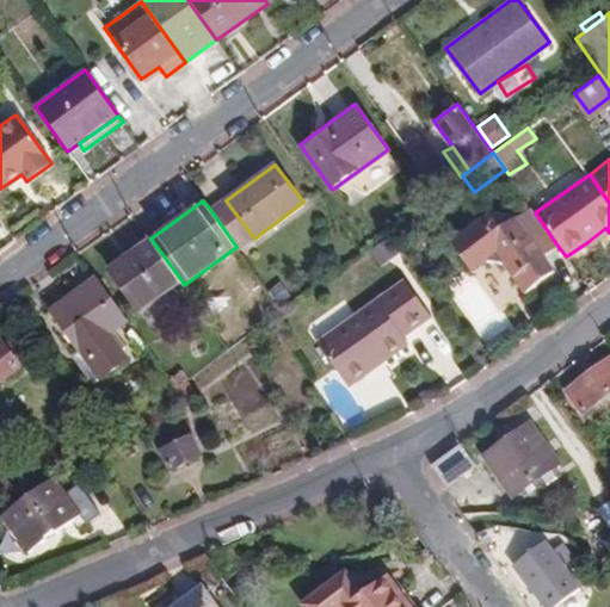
[(236,246),(251,235),(226,200),(211,211),(236,246)]
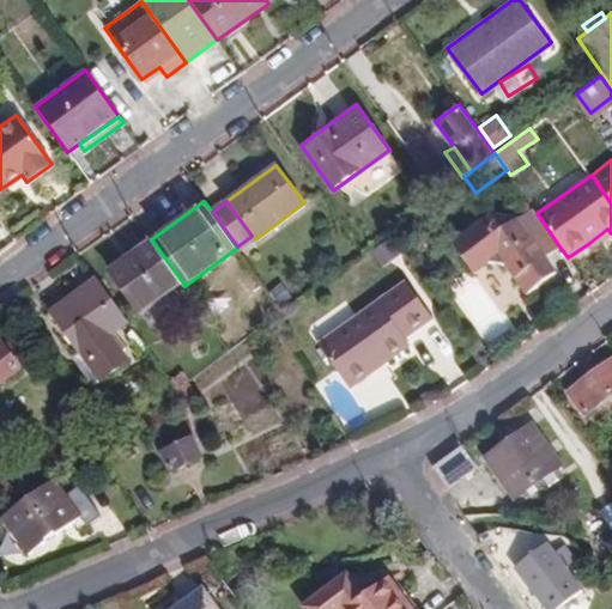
[(506,265),(526,293),(556,272),(545,256),(559,247),(537,213),(533,207),(517,218),(497,213),(453,244),(471,269),(473,274),(491,262),(506,265)]
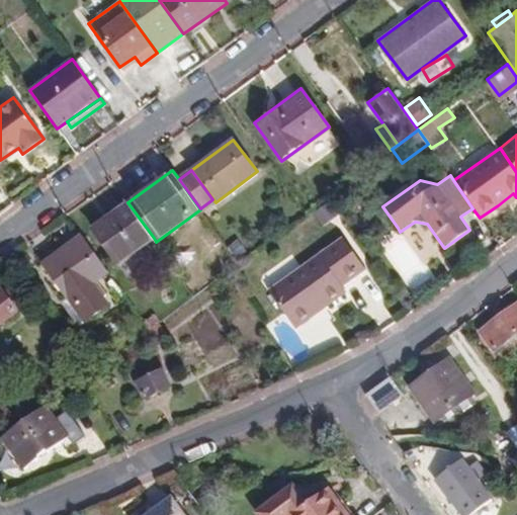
[(500,208),(516,197),(513,193),(498,205),(500,208)]
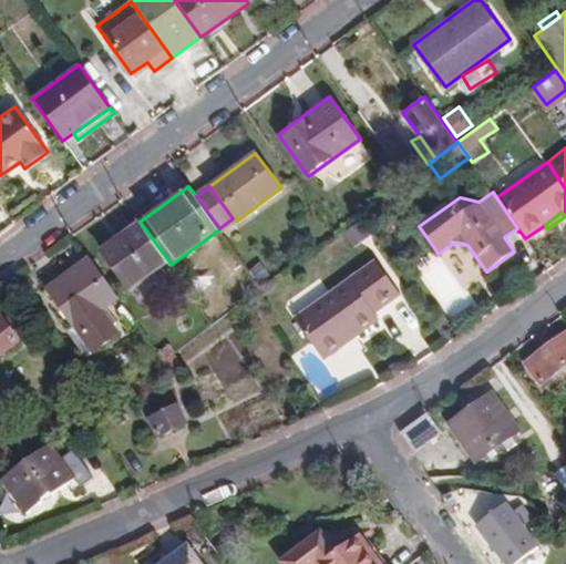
[(101,249),(130,288),(168,260),(140,222),(101,249)]
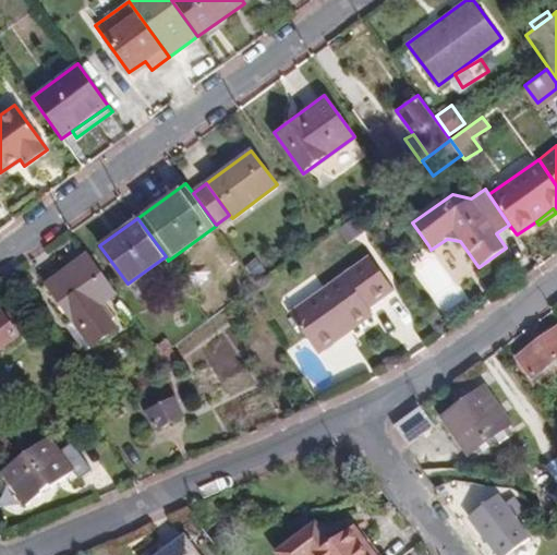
[(101,303),(117,291),(87,252),(44,284),(71,321),(65,325),(85,352),(119,327),(101,303)]
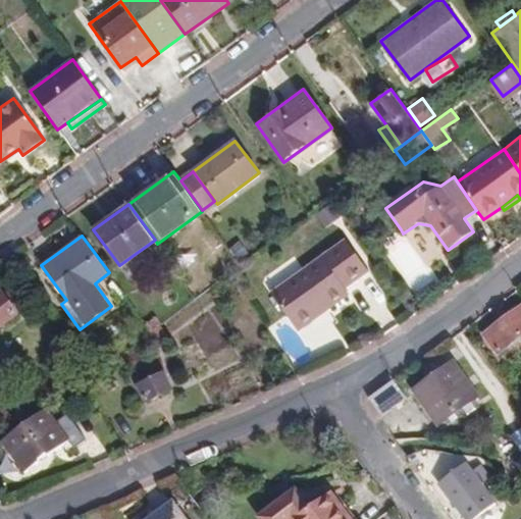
[(368,270),(346,239),(270,292),(295,326),(326,304),(328,307),(348,294),(345,288),(368,270)]
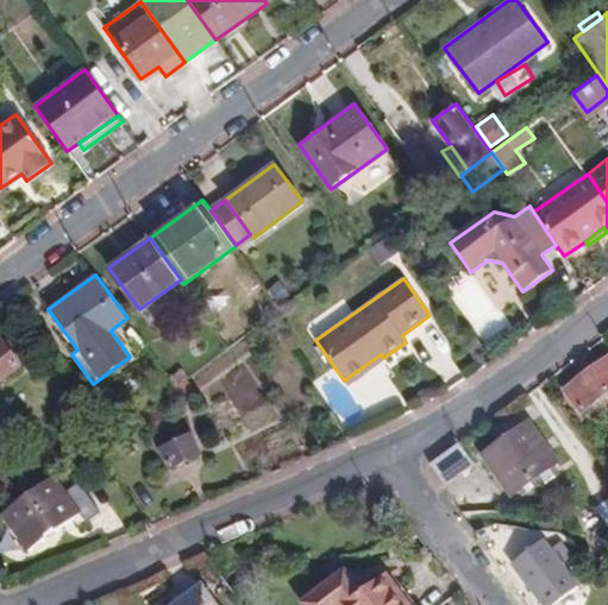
[(0,378),(19,365),(2,341),(0,342),(0,378)]
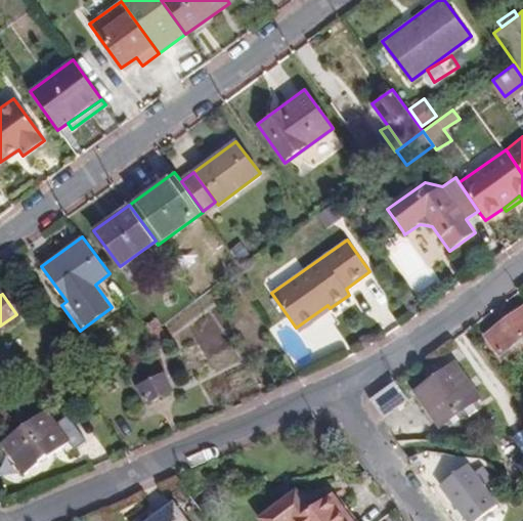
[(328,305),(296,328),(298,331),(330,308),(328,305)]
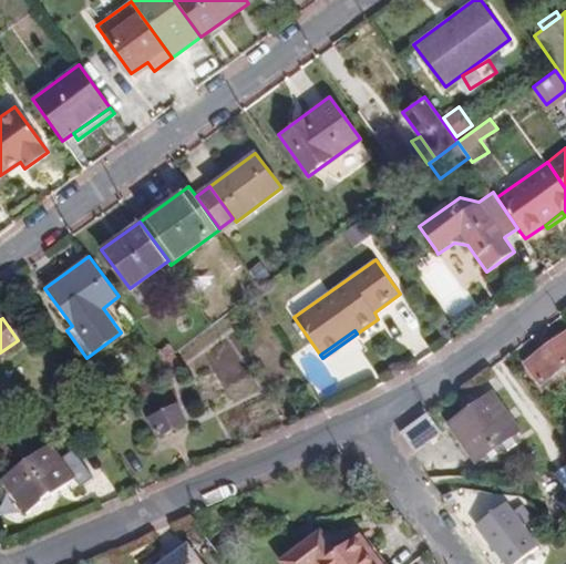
[(565,330),(526,360),(542,381),(565,362),(565,330)]
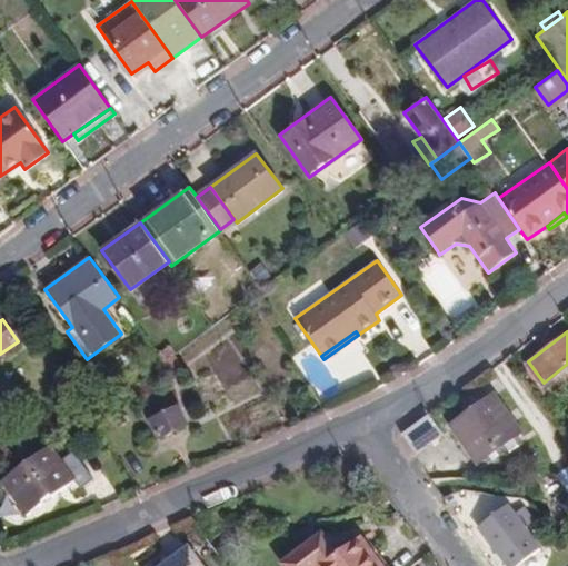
[(157,350),(172,371),(182,364),(175,353),(176,351),(169,341),(157,350)]
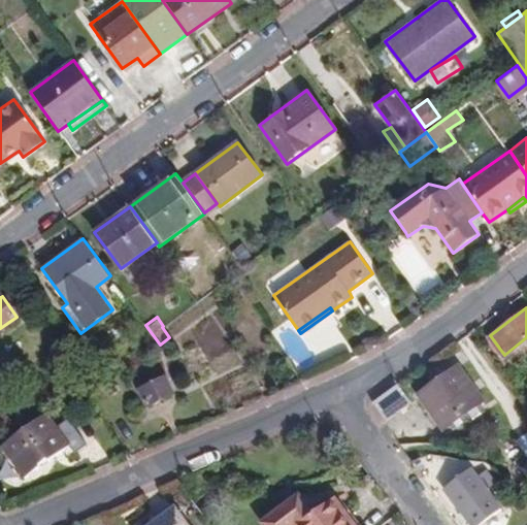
[(418,394),(442,429),(464,414),(481,402),(484,399),(458,364),(418,394)]
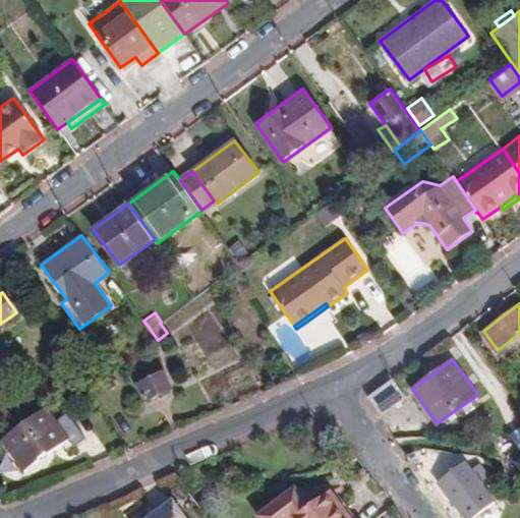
[(136,383),(145,399),(170,387),(162,370),(136,383)]
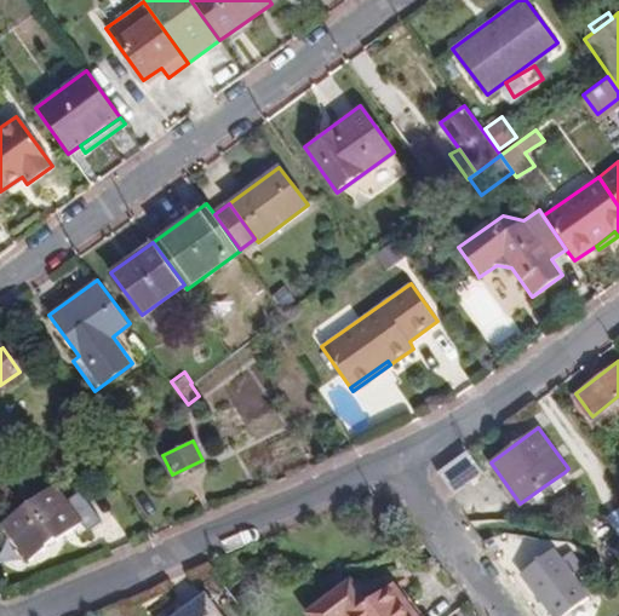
[(436,471),(452,490),(481,470),(465,449),(436,471)]
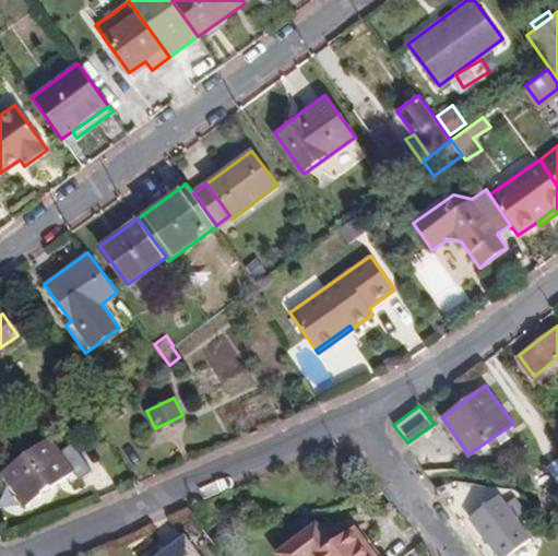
[(491,438),(497,447),(514,435),(509,426),(491,438)]
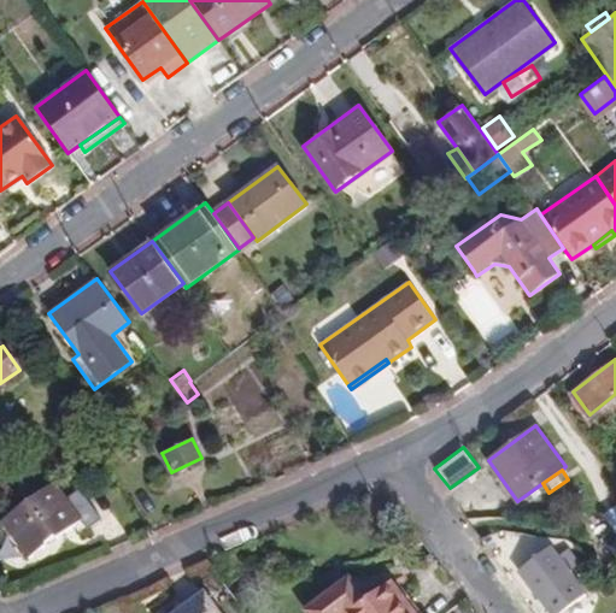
[(0,505),(16,493),(5,478),(0,481),(0,505)]
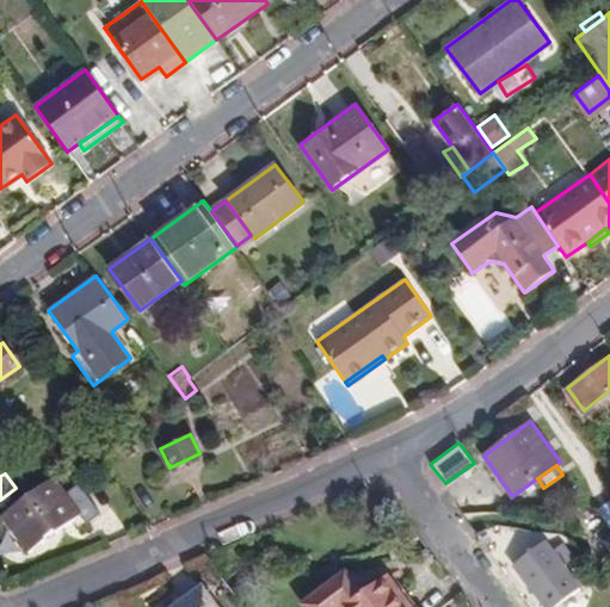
[(66,491),(54,476),(1,514),(28,551),(81,512),(87,521),(100,513),(78,482),(66,491)]
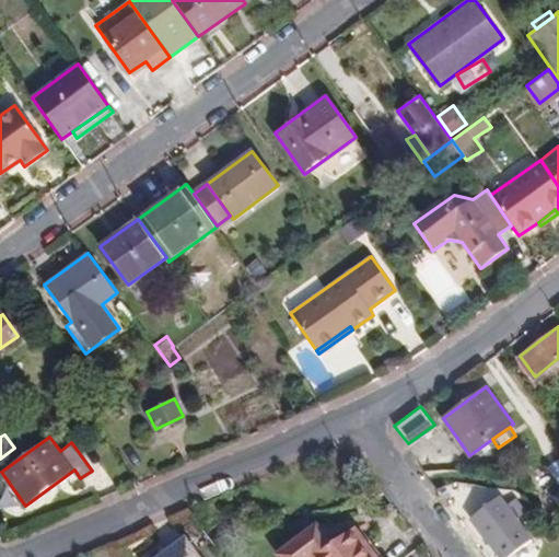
[(558,456),(547,466),(556,478),(558,483),(558,456)]
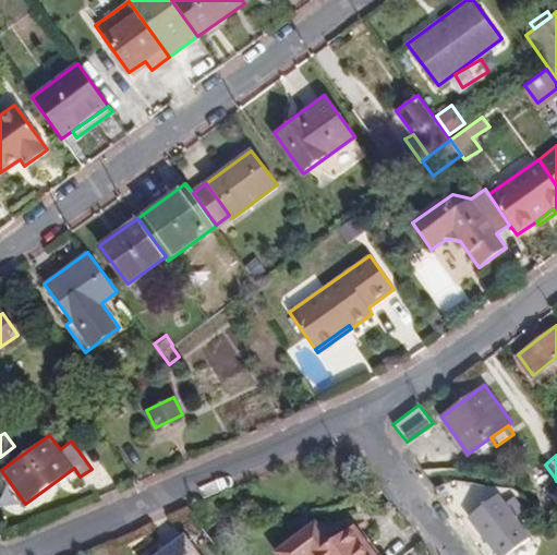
[(555,502),(556,499),(556,481),(554,477),(543,484),(555,502)]
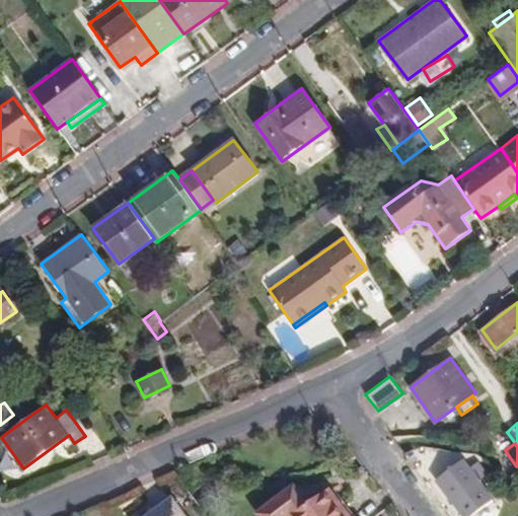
[(472,484),(459,466),(443,478),(454,494),(445,500),(456,515),(479,499),(469,486),(472,484)]
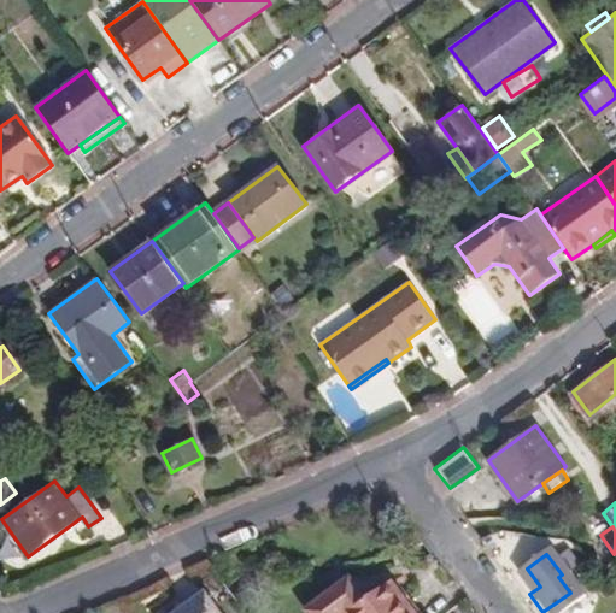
[(344,612),(345,612),(414,612),(389,579),(364,597),(348,576),(304,608),(306,612),(344,612)]
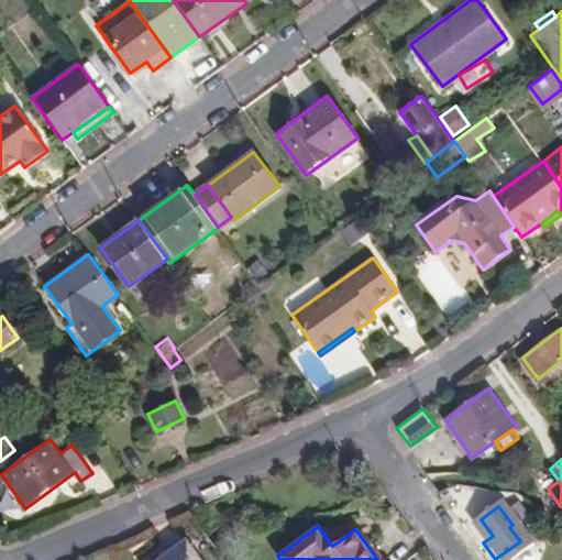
[(199,559),(190,547),(171,559),(199,559)]
